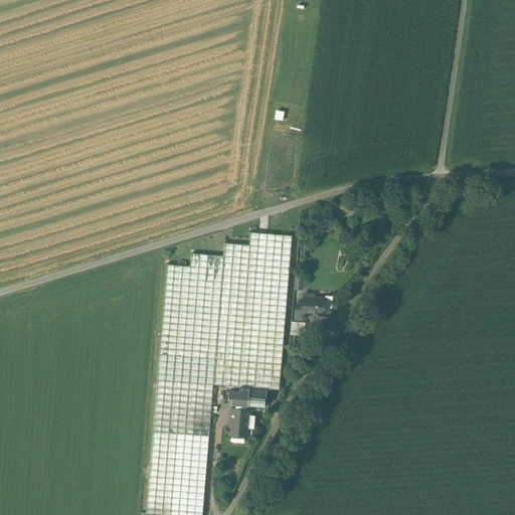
[(294,288),(303,288),(303,275),(294,275),(294,288)]
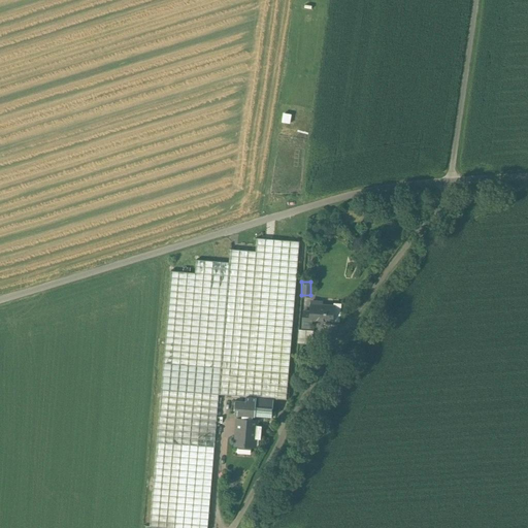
[(311,316),(310,325),(331,326),(332,308),(322,307),(322,305),(309,304),(308,316),(311,316)]
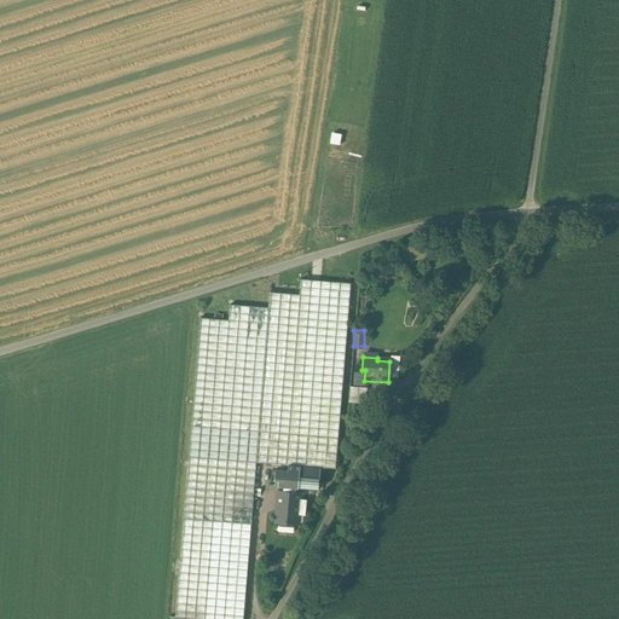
[(363,389),(364,381),(365,370),(362,370),(354,370),(353,388),(351,388),(350,403),(364,403),(365,389),(363,389)]
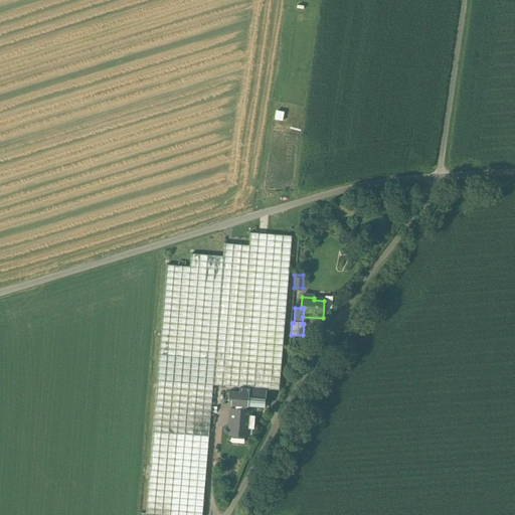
[(234,387),(232,433),(255,434),(258,405),(272,406),(273,387),(244,385),(244,388),(234,387)]
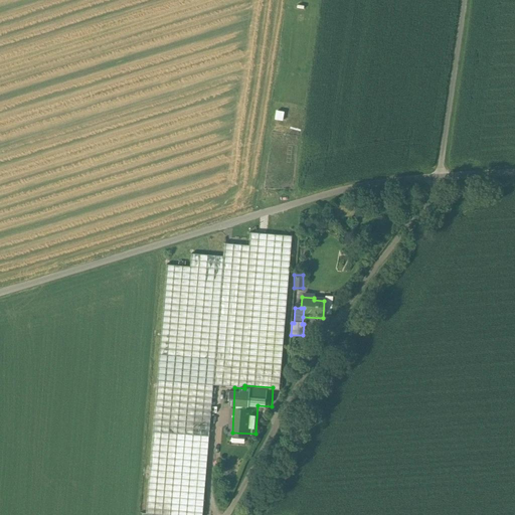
[(203,514),(204,483),(151,482),(151,511),(157,512),(156,514),(159,514),(160,514),(177,514),(203,514)]
